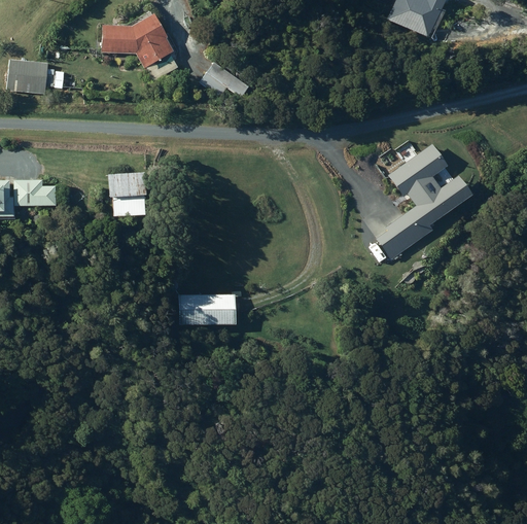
[(395,0),(387,18),(428,37),(446,0),(426,0),(426,1),(424,0),(395,0)]
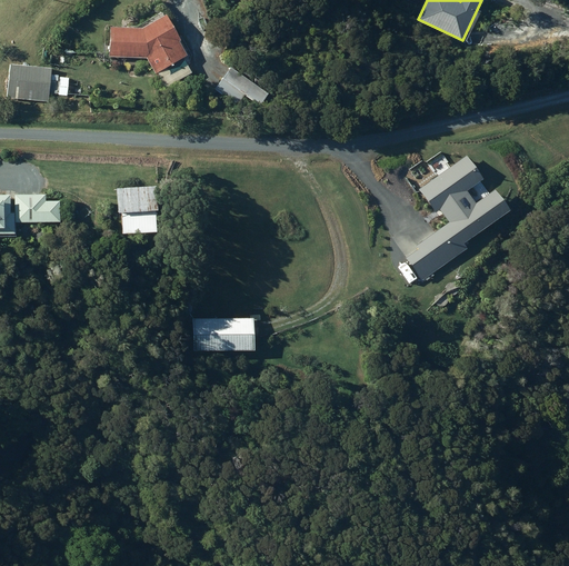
[(110,27),(109,56),(141,57),(147,57),(156,72),(163,68),(171,82),(191,70),(183,57),(187,55),(179,40),(180,39),(167,15),(142,28),(110,27)]
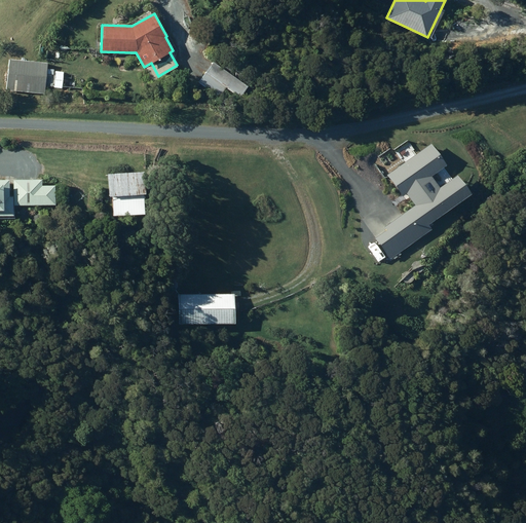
[(54,74),(53,74),(54,69),(47,68),(47,61),(9,58),(7,88),(43,91),(44,83),(54,84),(54,85),(62,86),(63,70),(55,69),(54,74)]
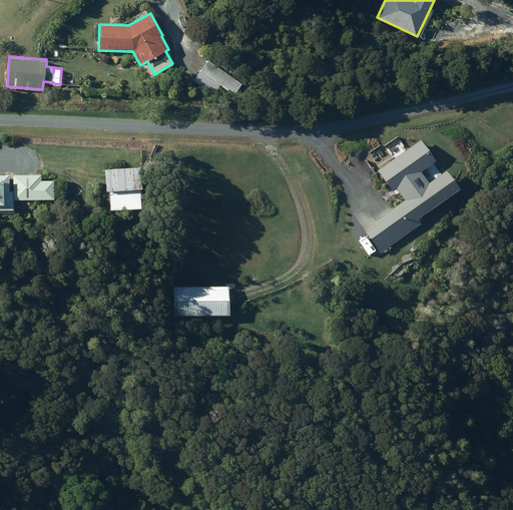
[(194,78),(213,92),(220,83),(226,87),(232,78),(207,60),(194,78)]
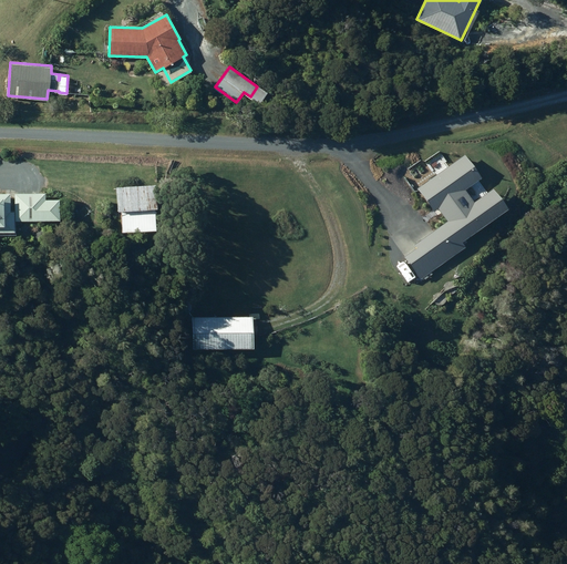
[(155,186),(116,188),(119,232),(156,231),(155,211),(156,211),(155,186)]
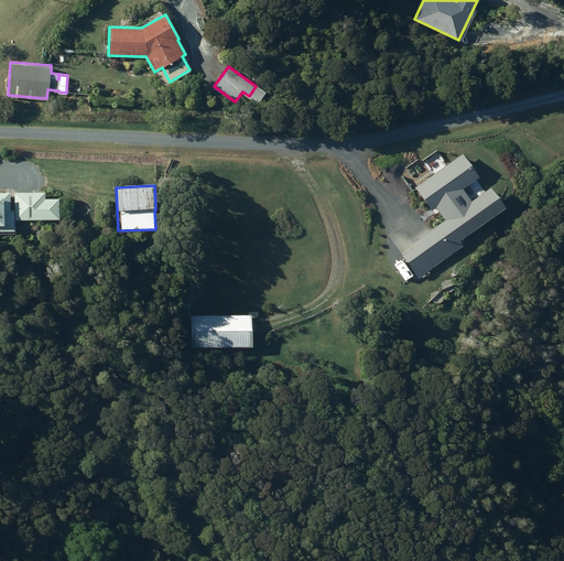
[(0,191),(0,229),(14,230),(14,211),(10,211),(10,192),(0,191)]
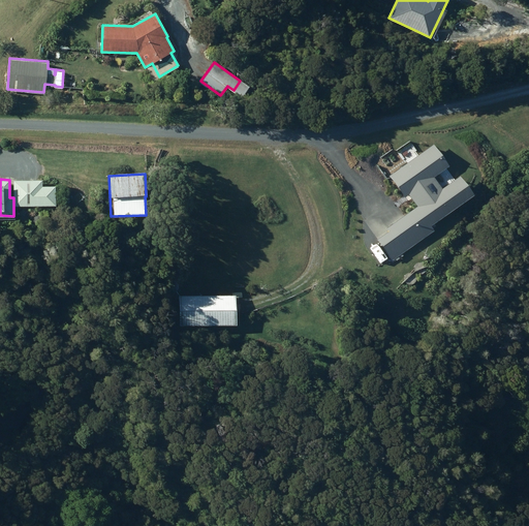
[(41,180),(13,180),(13,206),(56,205),(55,185),(41,185),(41,180)]
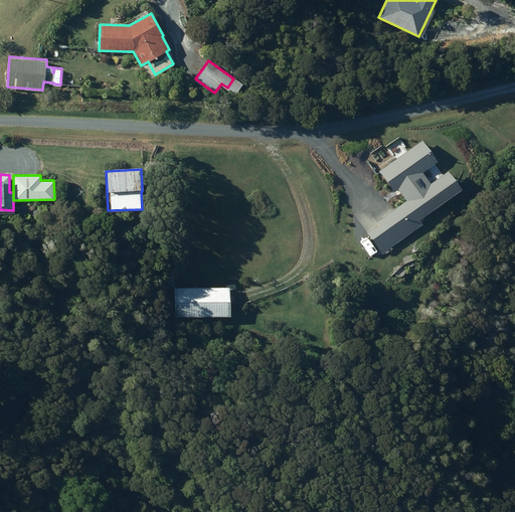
[(230,288),(176,289),(176,319),(231,317),(230,288)]
